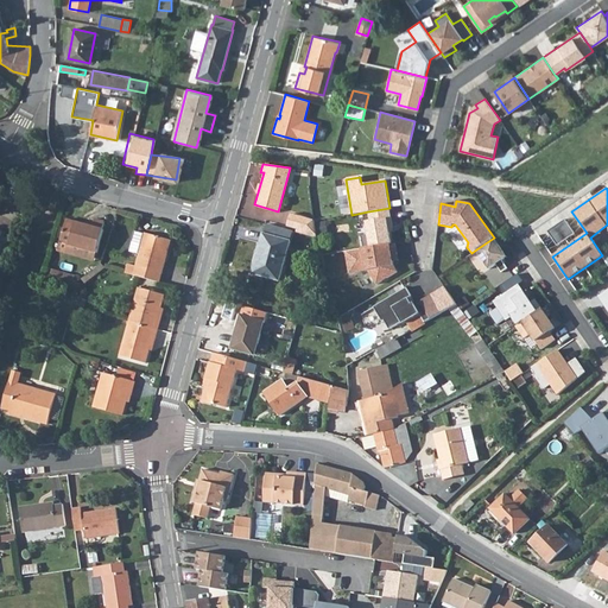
[(371,247),(392,244),(388,229),(393,228),(390,208),(368,211),(371,221),(366,221),(371,247)]
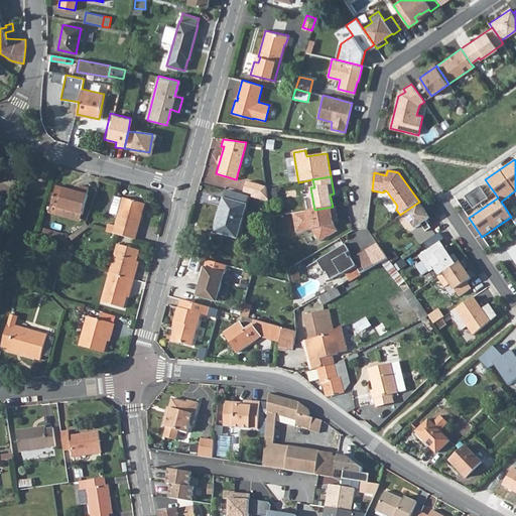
[(267,186),(247,181),(244,191),(252,195),(252,197),(269,202),(267,186)]
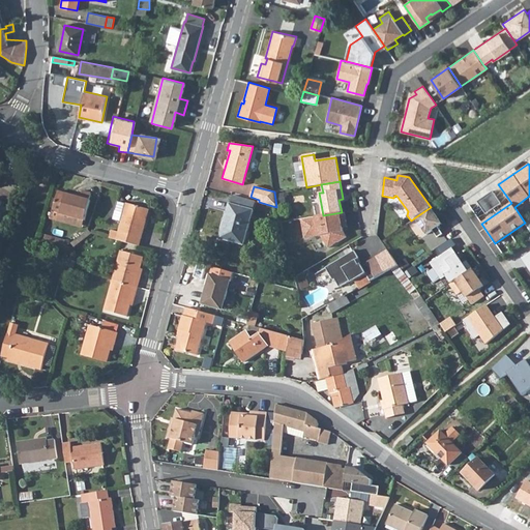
[(53,211),(85,221),(90,200),(89,199),(91,193),(82,190),(80,197),(58,190),(53,211)]
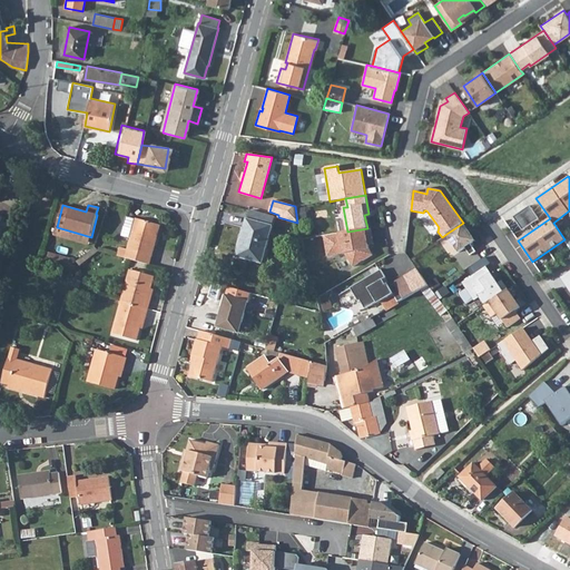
[(529,205),(512,216),(522,231),(539,219),(529,205)]
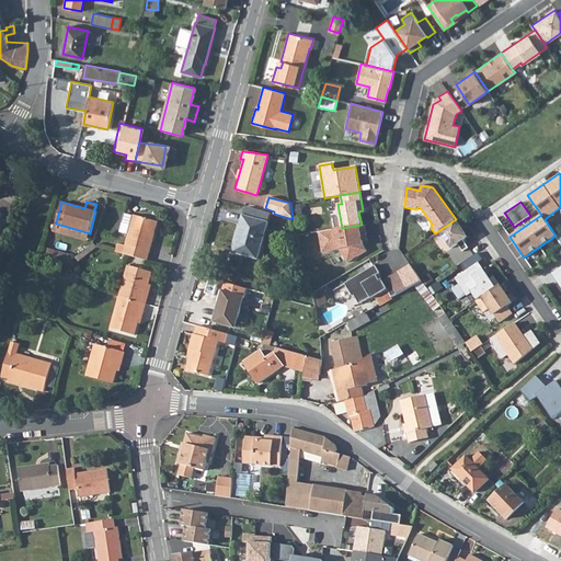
[(232,252),(258,260),(270,214),(245,207),(244,215),(243,215),(232,252)]
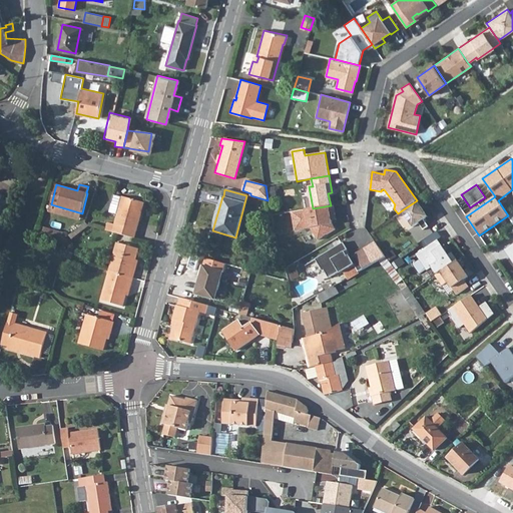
[(113,231),(135,237),(141,214),(138,213),(141,201),(122,196),(122,197),(113,195),(108,212),(117,214),(113,231)]
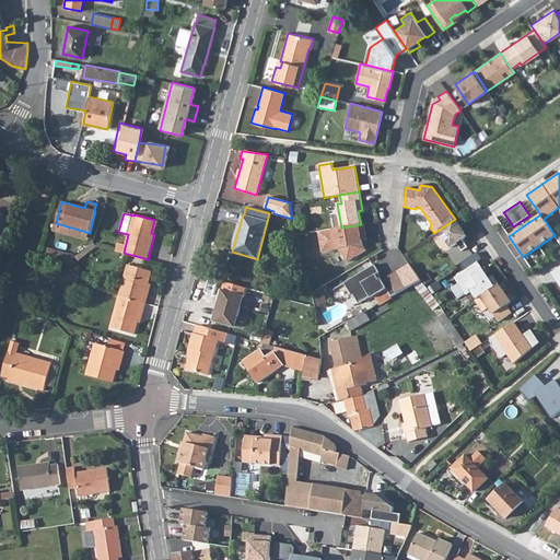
[(464,232),(455,219),(439,230),(451,248),(456,243),(462,252),(467,247),(463,240),(465,238),(462,234),(464,232)]
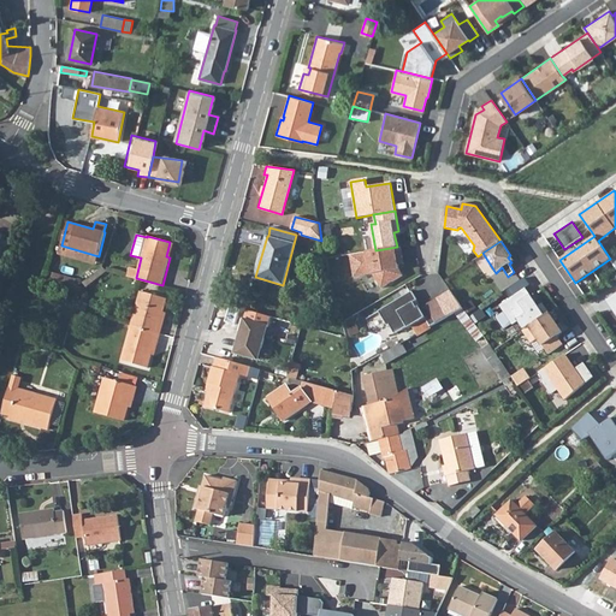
[(99,256),(61,246),(58,254),(95,265),(99,256)]
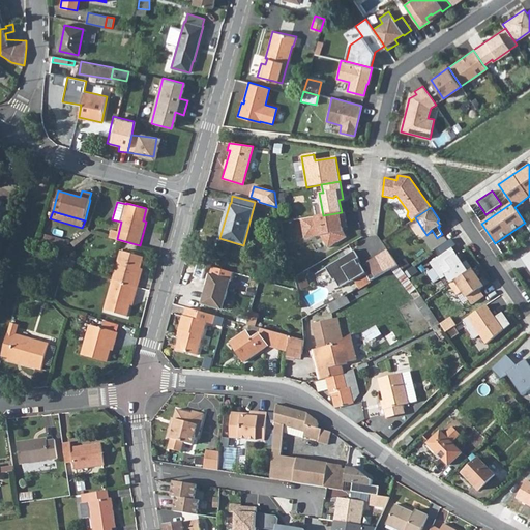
[(316,219),(301,223),(304,238),(321,236),(328,248),(346,237),(343,232),(342,223),(346,222),(345,212),(342,212),(323,215),(315,216),(316,219)]
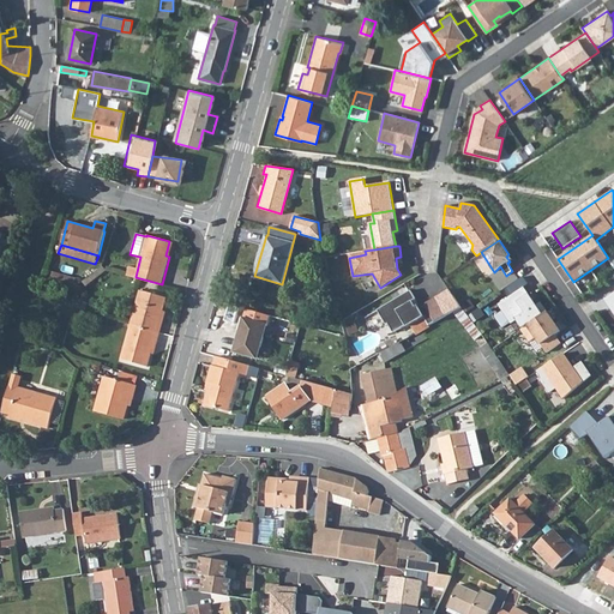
[(524,288),(498,305),(503,311),(494,317),(503,327),(511,323),(511,324),(517,320),(523,329),(547,312),(541,302),(536,306),(524,288)]
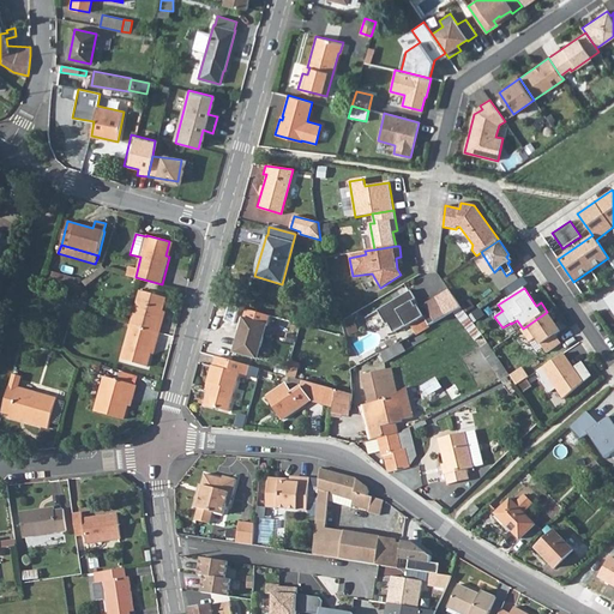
[(131,325),(160,333),(162,324),(158,323),(162,311),(166,298),(140,290),(131,325)]
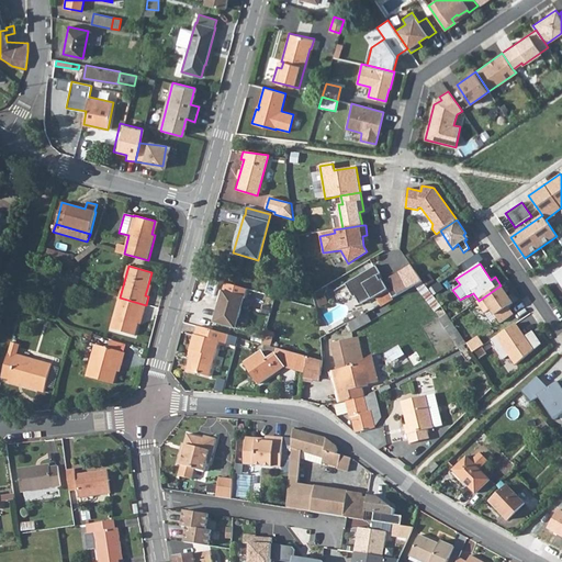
[(375,266),(345,284),(352,298),(355,296),(359,305),(371,299),(372,300),(388,290),(392,298),(408,289),(398,273),(389,279),(390,280),(384,283),(382,280),(381,281),(378,276),(380,274),(375,266)]
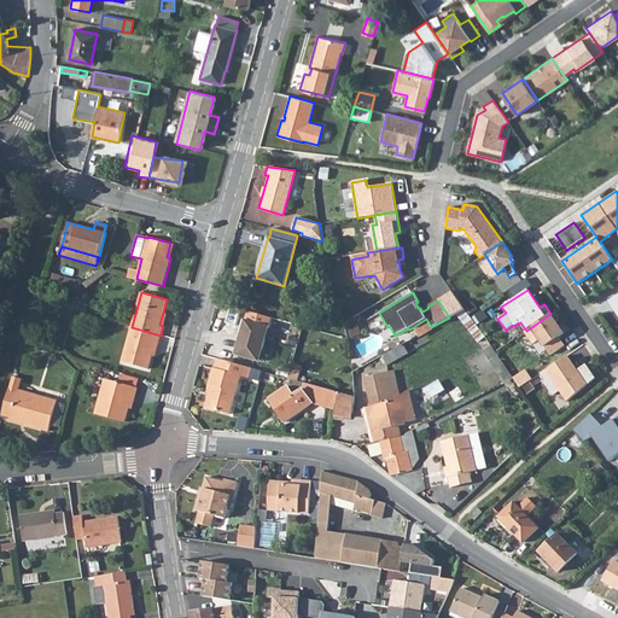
[(564,333),(551,314),(526,331),(525,331),(534,344),(540,339),(551,355),(565,345),(559,337),(564,333)]
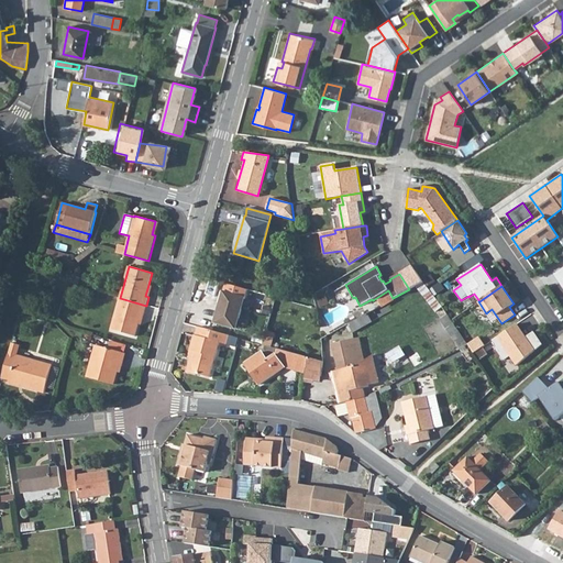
[(214,322),(235,329),(244,298),(223,293),(214,322)]
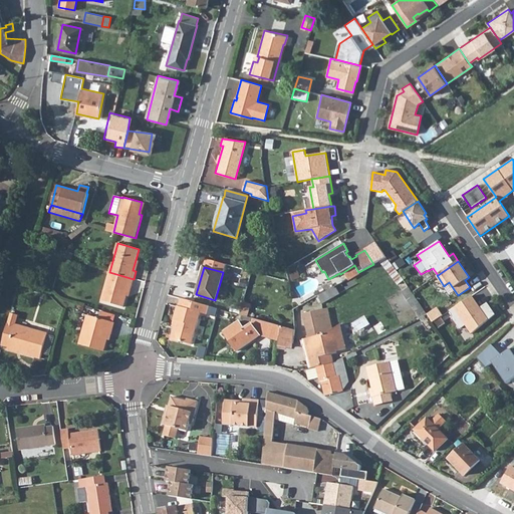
[(391,272),(402,286),(407,283),(403,278),(396,269),(391,272)]
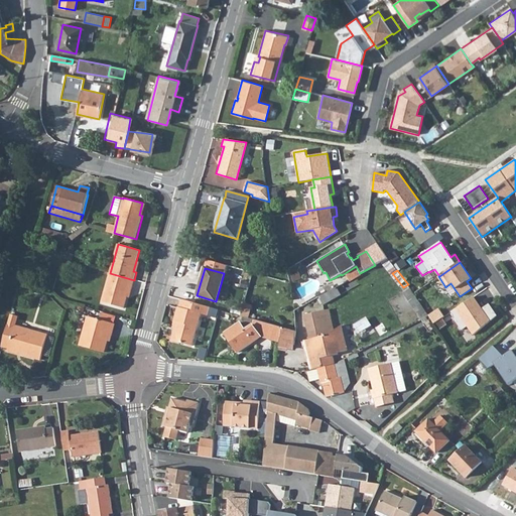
[(110,273),(102,303),(123,308),(126,297),(129,287),(132,288),(134,280),(110,273)]
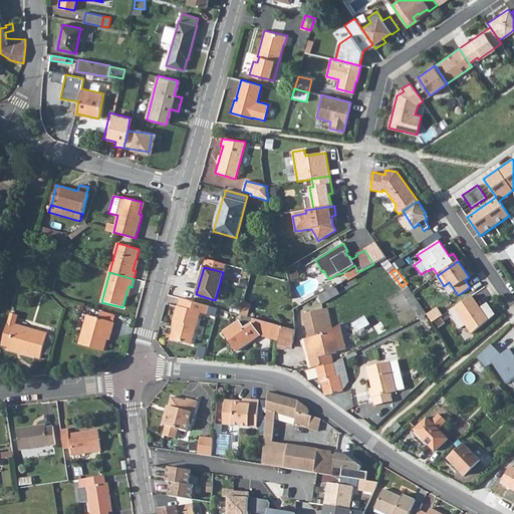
[(335,286),(339,293),(346,289),(357,283),(361,281),(356,273),(335,286)]
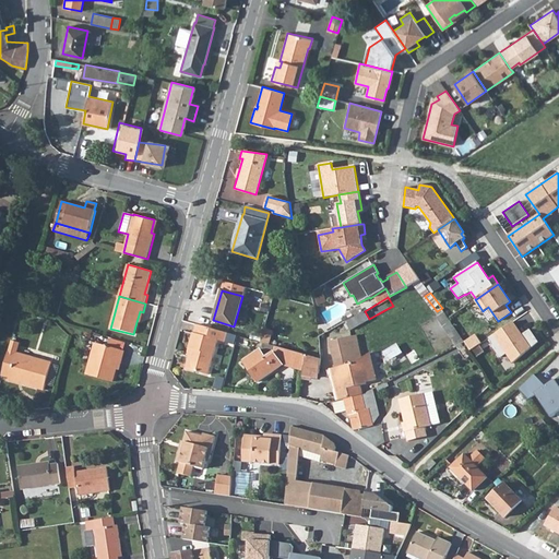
[(345,322),(348,326),(349,330),(361,323),(369,319),(365,311),(345,322)]
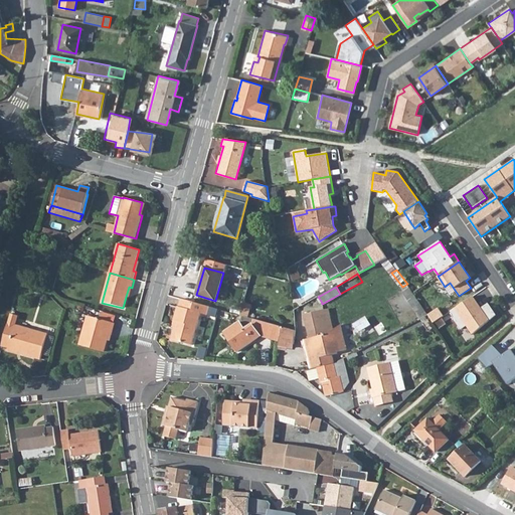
[(473,297),(451,311),(455,318),(454,319),(461,330),(468,325),(474,334),(496,315),(488,304),(478,311),(475,305),(477,304),(473,297)]
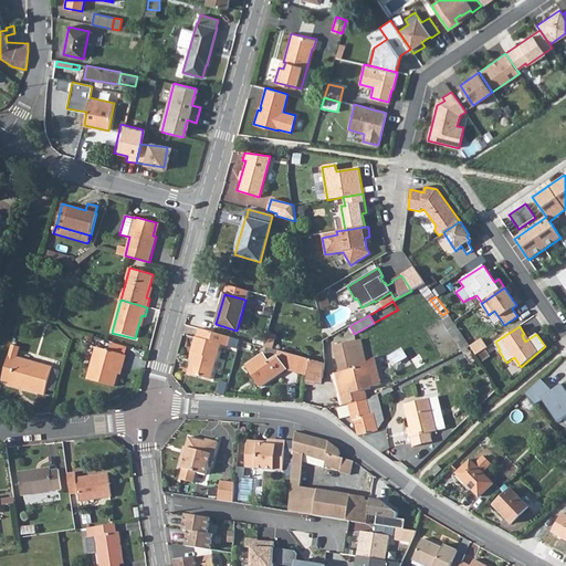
[(199,327),(197,337),(196,337),(191,352),(196,353),(194,358),(192,358),(188,373),(211,378),(220,344),(219,343),(222,334),(199,327)]
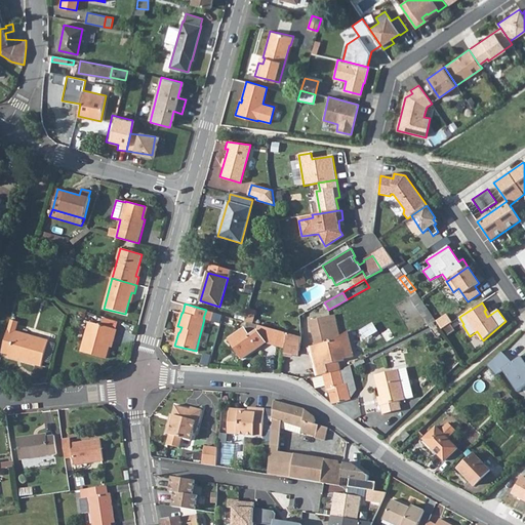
[(315,346),(333,340),(339,336),(334,315),(309,320),(315,346)]
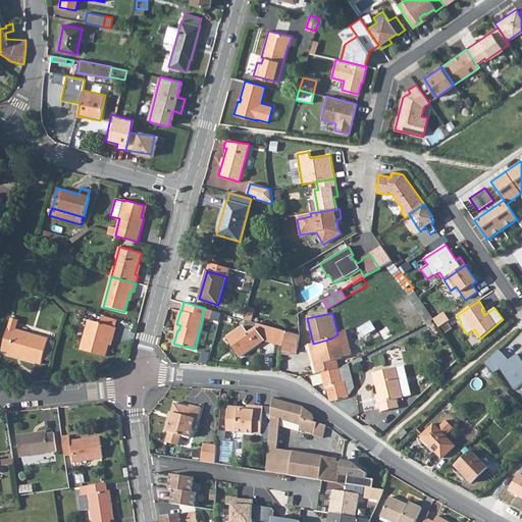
[(100,324),(115,328),(117,320),(102,316),(100,324)]
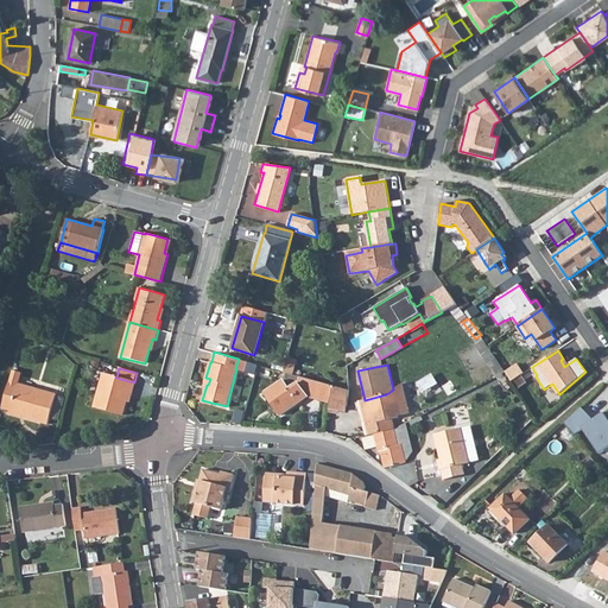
[(419,381),(424,391),(439,382),(434,373),(419,381)]
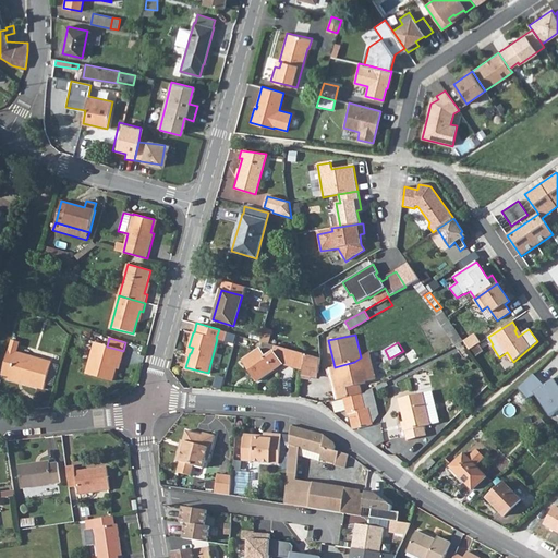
[(114,370),(118,358),(121,359),(123,351),(107,347),(95,343),(86,374),(111,381),(114,370)]
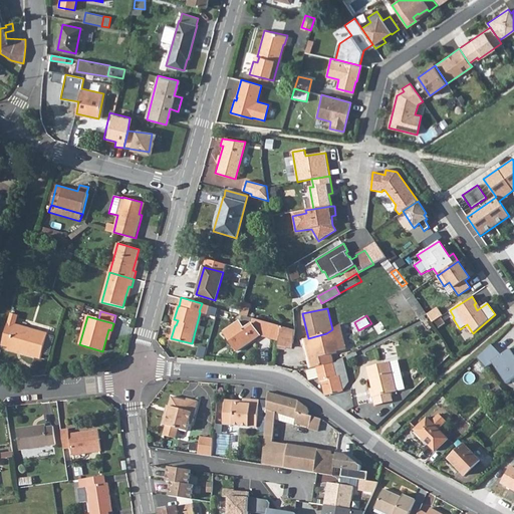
[(253,318),(251,323),(244,328),(238,320),(224,331),(229,339),(237,350),(260,334),(278,340),(281,326),(253,318)]
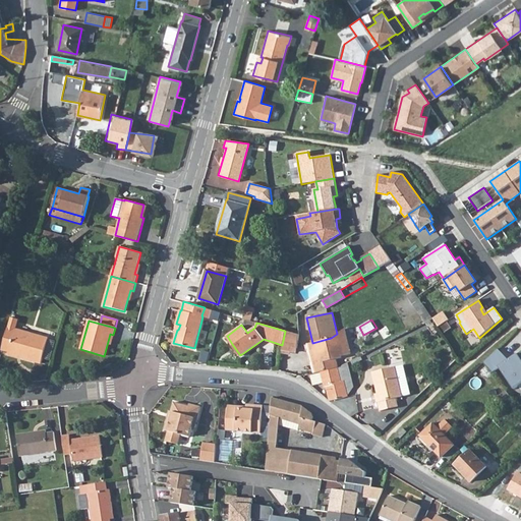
[(9,352),(21,356),(20,359),(41,364),(48,339),(7,328),(1,350),(9,352)]
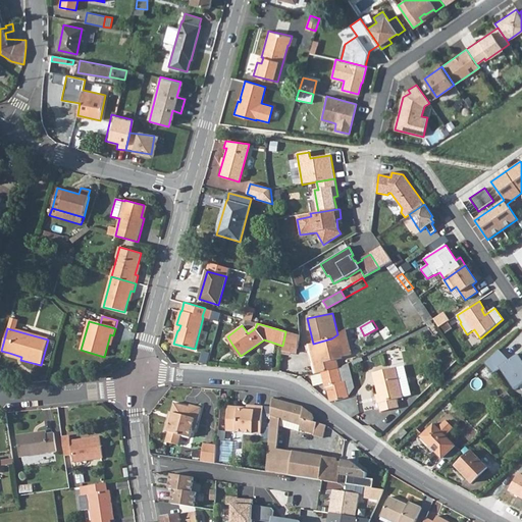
[(312,365),(314,373),(320,372),(337,368),(336,360),(343,358),(343,357),(351,354),(351,352),(345,329),(337,334),(331,338),(313,344),(318,364),(312,365)]
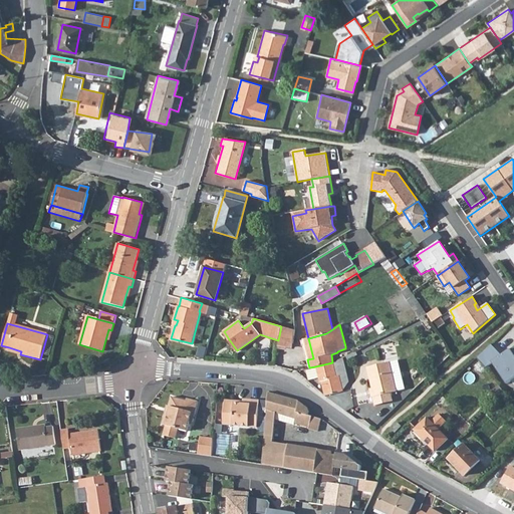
[(278,346),(288,348),(289,344),(292,344),(295,330),(281,326),(278,340),(278,346)]
